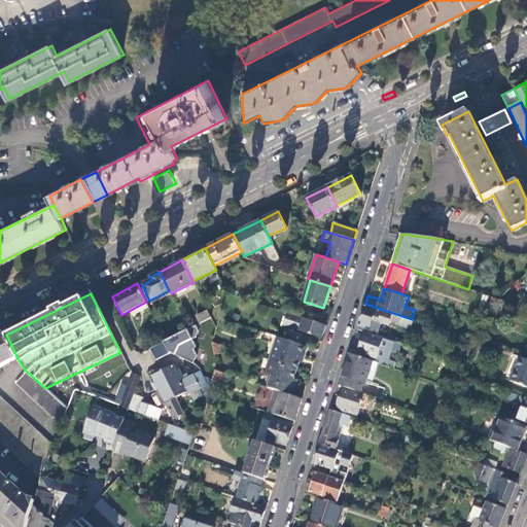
[(133,316),(149,308),(146,302),(131,310),(133,316)]
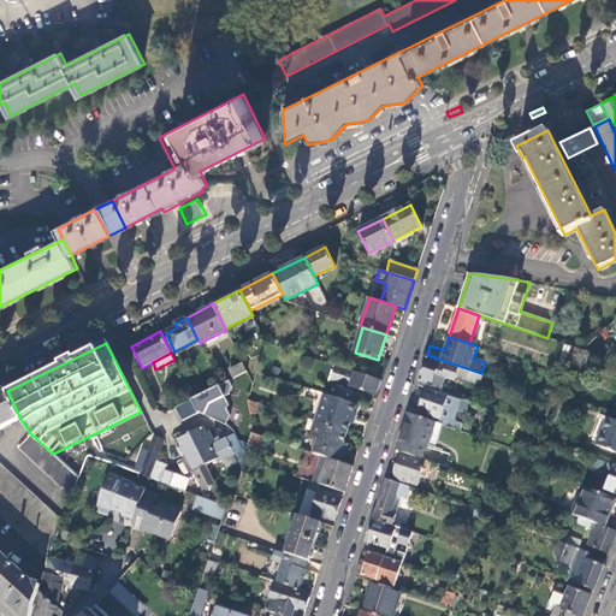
[(481,373),(427,355),(419,379),(432,384),(436,374),(455,380),(456,377),(480,384),(484,374),(481,373)]
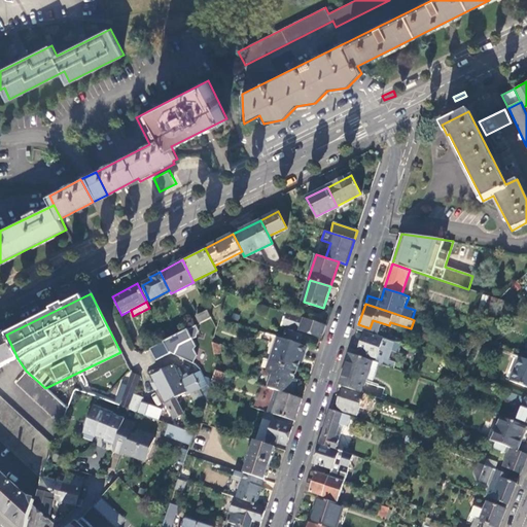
[(201,324),(212,318),(209,311),(198,317),(201,324)]
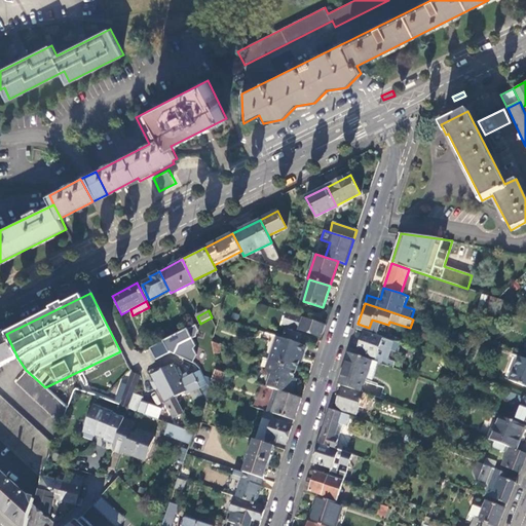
[(322,337),(326,325),(287,312),(284,323),(292,326),(290,330),(286,328),(283,338),(298,342),(301,333),(298,332),(299,330),(322,337)]
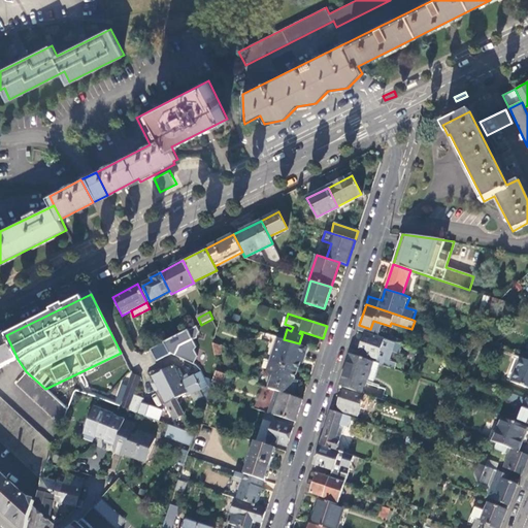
[(385,338),(365,332),(359,353),(377,358),(375,362),(380,363),(396,369),(398,362),(392,360),(395,351),(401,353),(404,344),(403,344),(389,339),(385,338)]
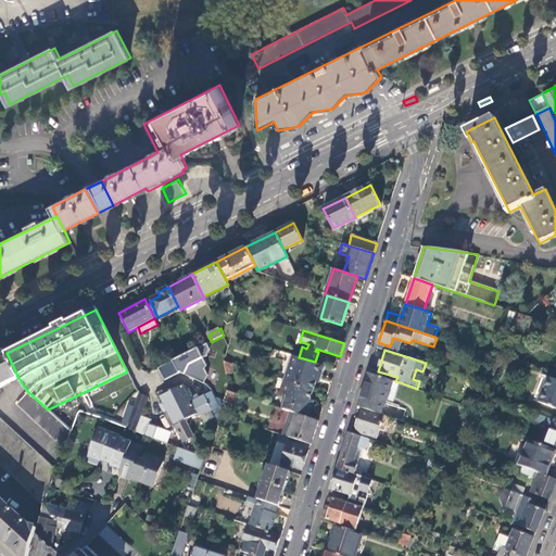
[(409,357),(425,363),(427,357),(411,352),(409,357)]
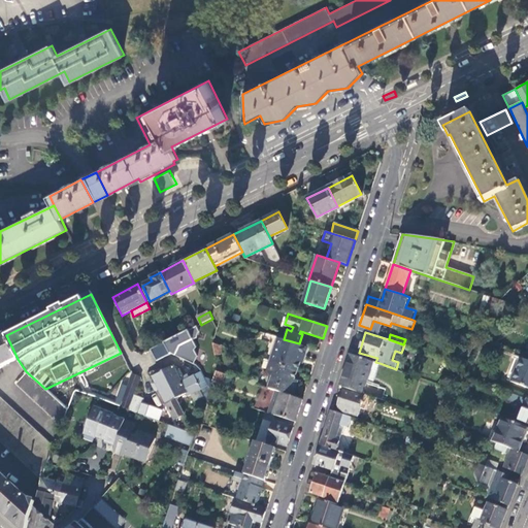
[(10,343),(6,335),(0,337),(0,508),(13,522),(21,527),(27,527),(35,501),(30,500),(0,472),(0,367),(18,359),(10,343)]
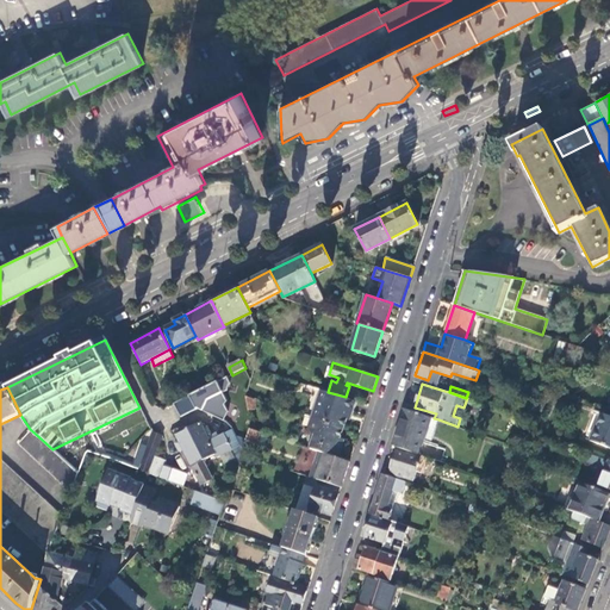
[(328,392),(321,388),(311,417),(343,428),(349,409),(353,410),(356,400),(346,397),(328,392)]
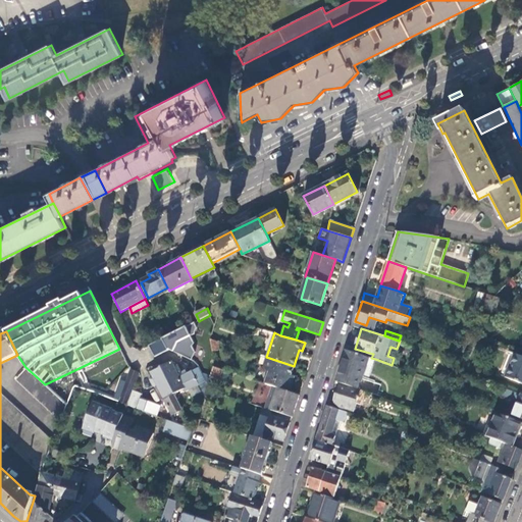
[(168,350),(163,337),(149,345),(154,356),(168,350)]
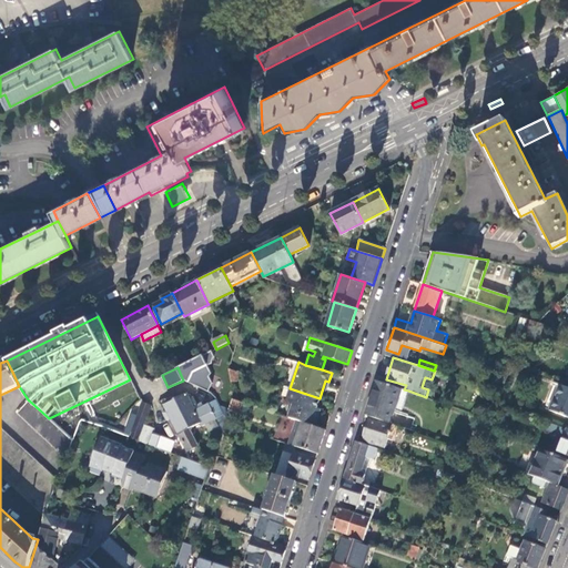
[(229,371),(230,382),(239,381),(237,368),(229,371)]
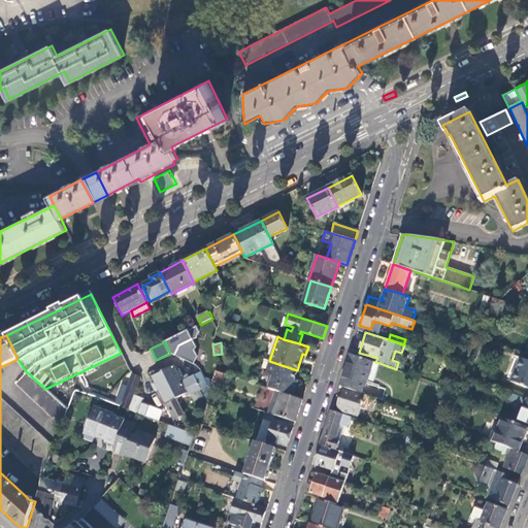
[(395,351),(392,360),(398,362),(401,353),(395,351)]
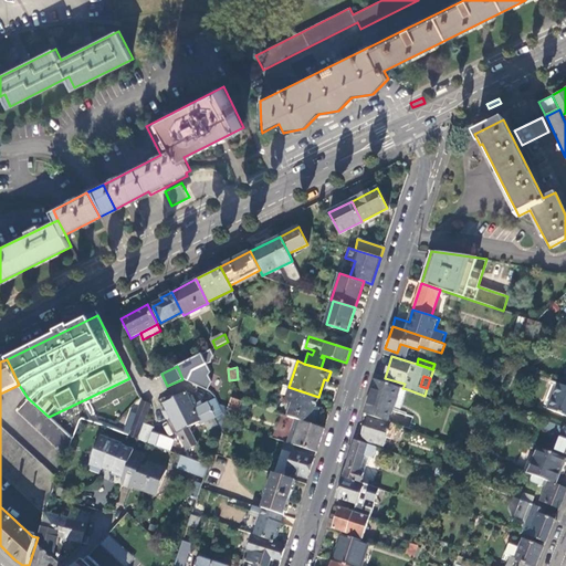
[(402,388),(375,379),(364,413),(369,415),(390,422),(409,428),(413,417),(400,412),(407,389),(402,388)]
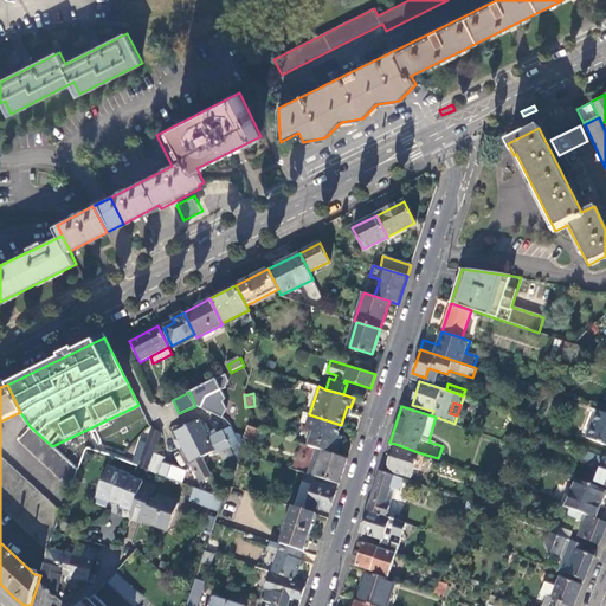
[(605,413),(599,411),(593,425),(591,424),(585,437),(605,444),(605,413)]
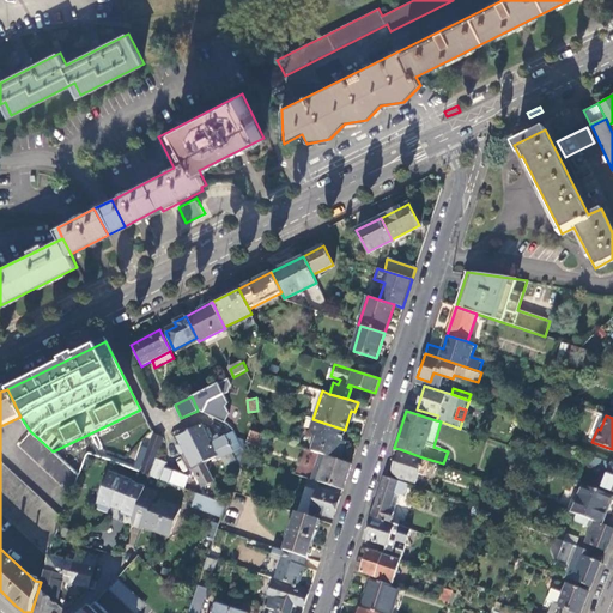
[(345,430),(313,419),(309,430),(313,436),(309,445),(313,447),(311,450),(319,453),(339,460),(343,449),(339,448),(343,439),(345,430)]
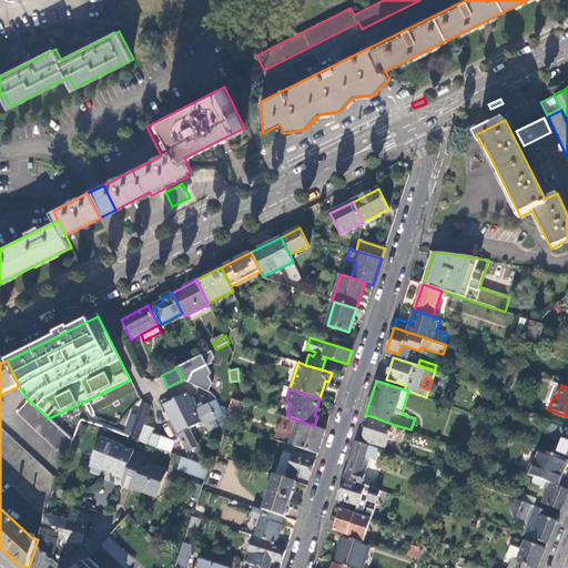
[(186,394),(174,399),(189,427),(199,423),(201,425),(224,414),(216,399),(194,409),(193,406),(195,404),(192,397),(189,399),(186,394)]
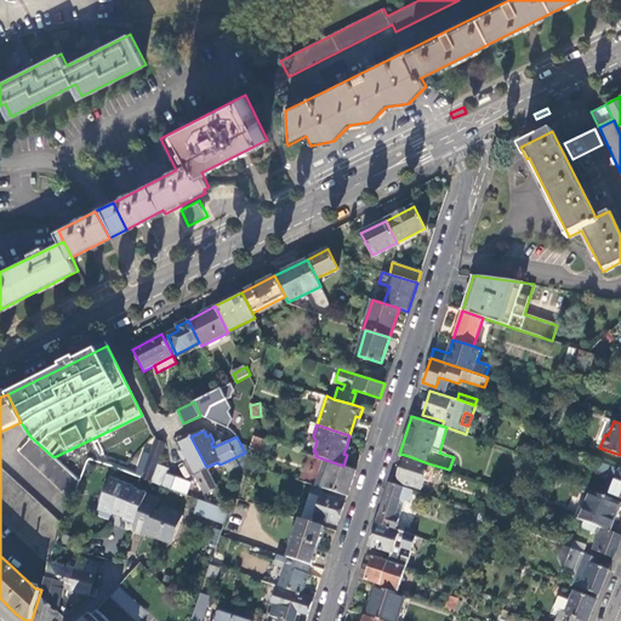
[(72,501),(79,482),(53,457),(30,437),(17,451),(72,501)]
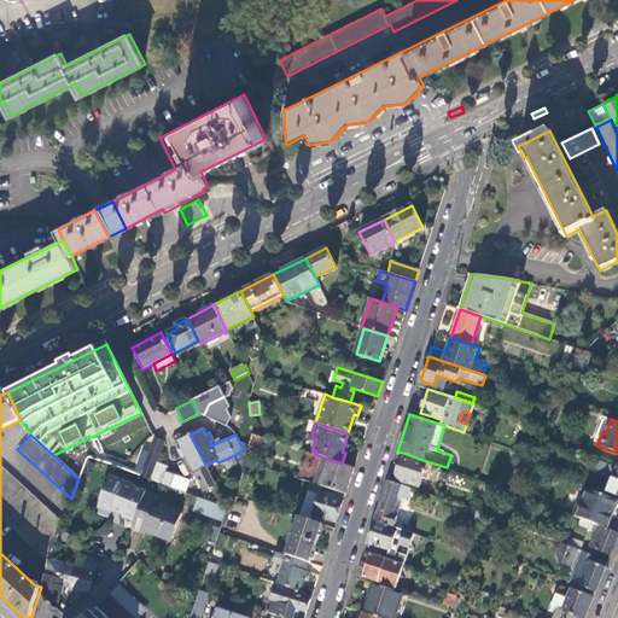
[(205,465),(190,435),(179,441),(181,445),(178,448),(181,456),(185,455),(203,491),(216,485),(205,465)]
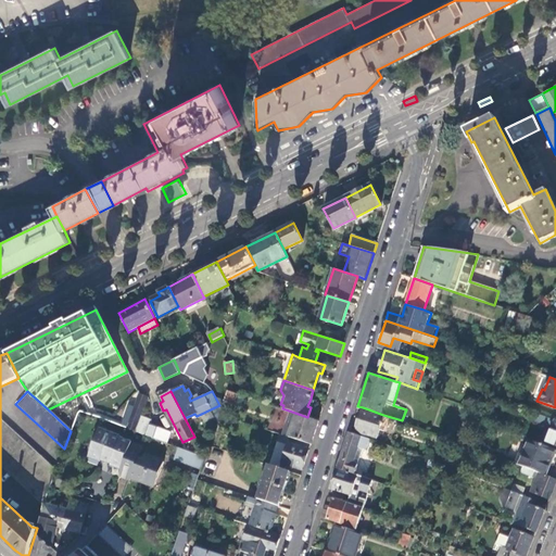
[(237,394),(227,391),(224,401),(232,404),(237,394)]
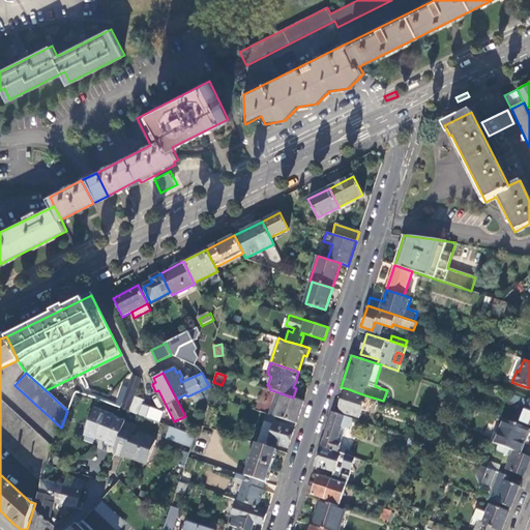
[(141,379),(133,375),(119,408),(127,411),(134,395),(141,379)]
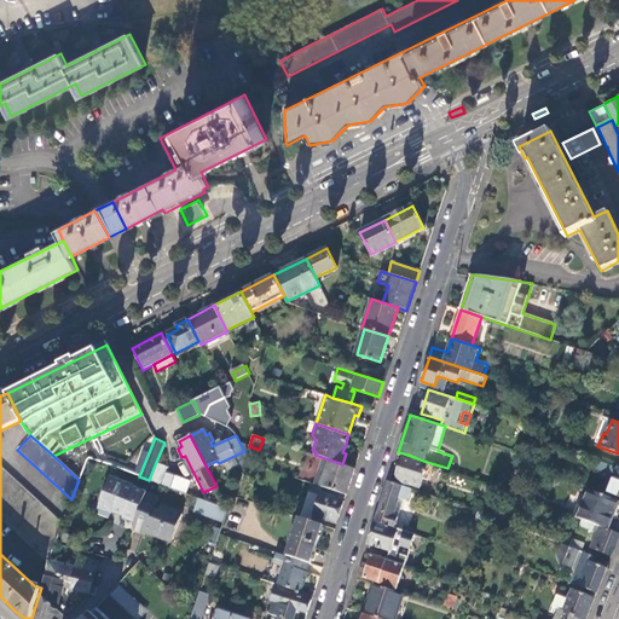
[(427,462),(404,453),(395,480),(418,487),(427,462)]
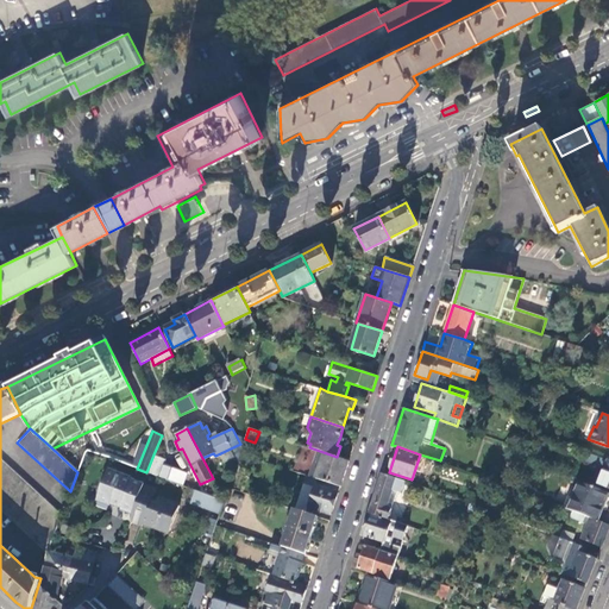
[(340,487),(349,460),(337,457),(316,450),(308,476),(340,487)]
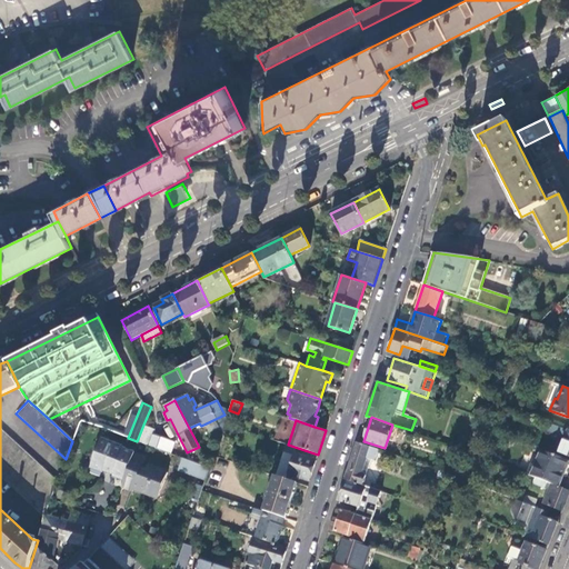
[(568,429),(551,422),(548,430),(560,435),(561,432),(567,435),(568,429)]
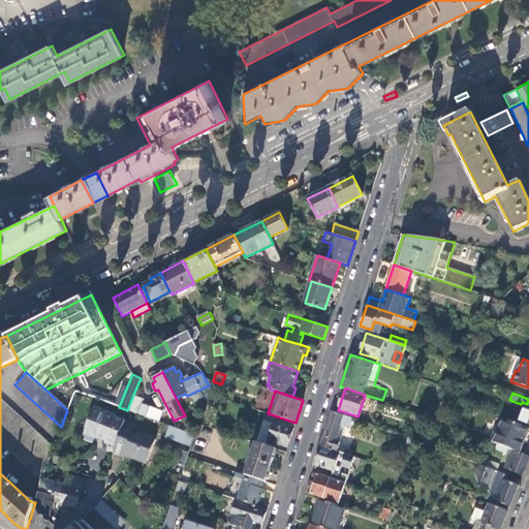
[(143,399),(133,395),(127,410),(136,414),(141,403),(143,399)]
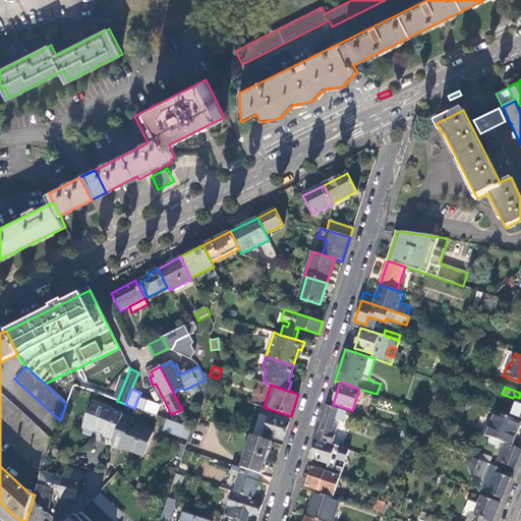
[(46,458),(53,441),(0,392),(0,435),(41,472),(46,458)]
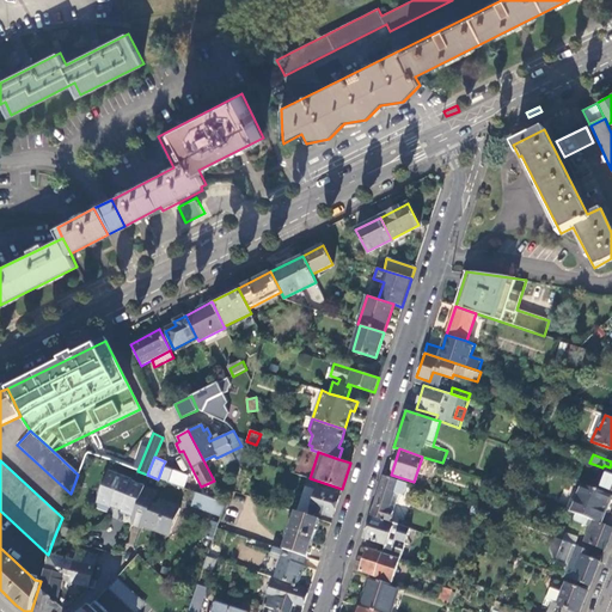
[(163,466),(158,479),(183,489),(188,476),(172,470),(163,466)]
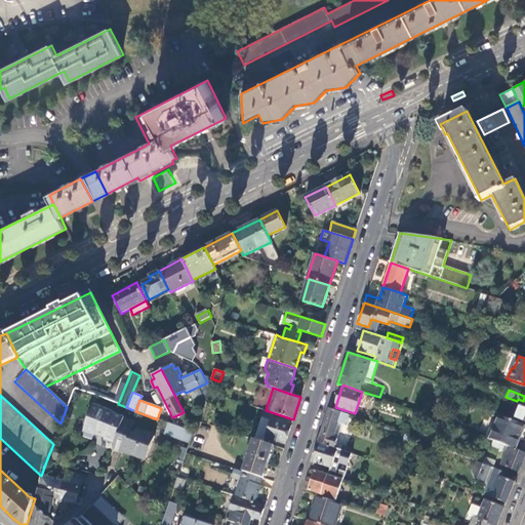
[(123,417),(124,415),(114,411),(115,409),(94,402),(83,431),(95,435),(95,433),(105,436),(105,435),(115,439),(121,423),(123,417)]
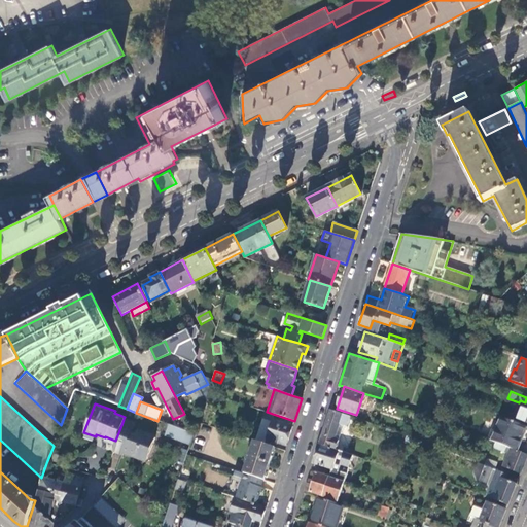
[(319,444),(347,453),(352,434),(349,434),(353,421),(349,420),(350,415),(330,409),(319,444)]
